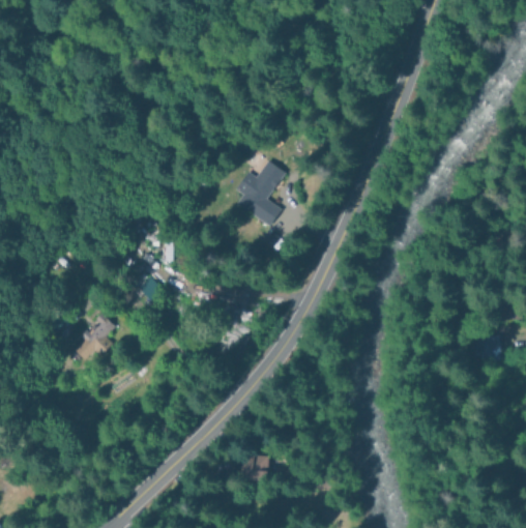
[(286,175),(267,199),(282,211),(270,226),(239,202),(245,195),(238,188),(251,173),(258,178),(270,163),(286,175)]
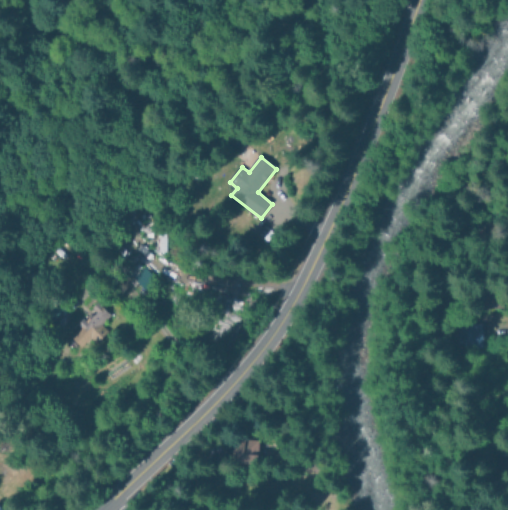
[(148,291),(159,279),(148,269),(137,280),(148,291)]
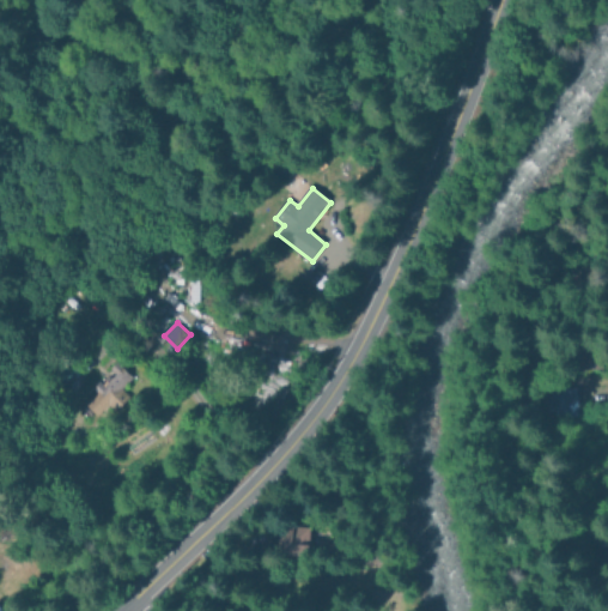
[(132,399),(119,411),(99,389),(123,367),(135,381),(125,392),(132,399)]
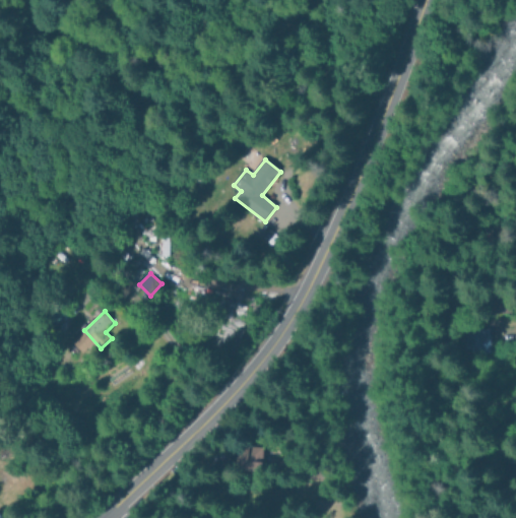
[(487,349),(459,350),(459,325),(486,325),(487,349)]
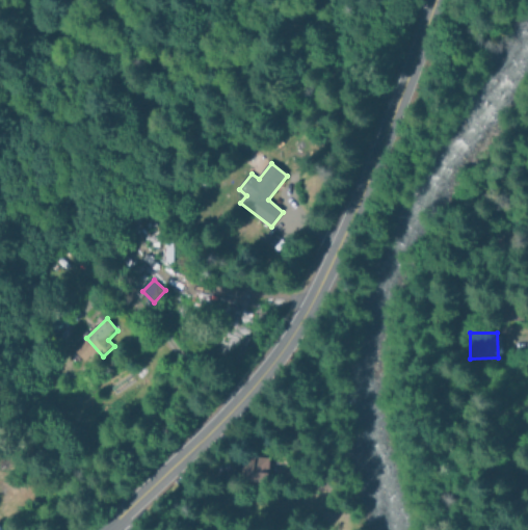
[(271,454),(268,469),(271,469),(268,486),(236,480),(239,464),(252,466),(255,451),(271,454)]
